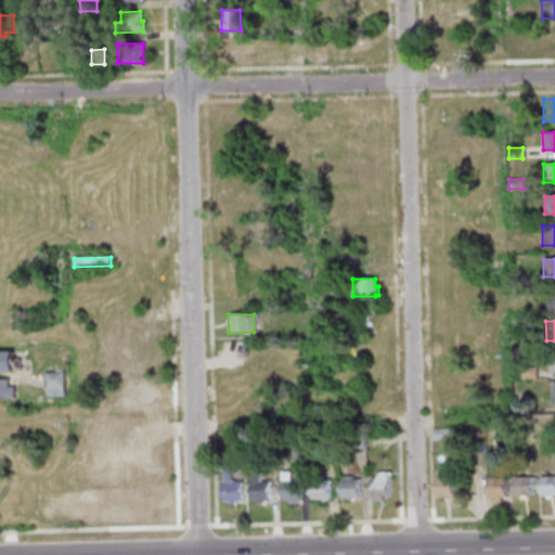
[(0,351),(0,372),(14,372),(13,351),(0,351)]
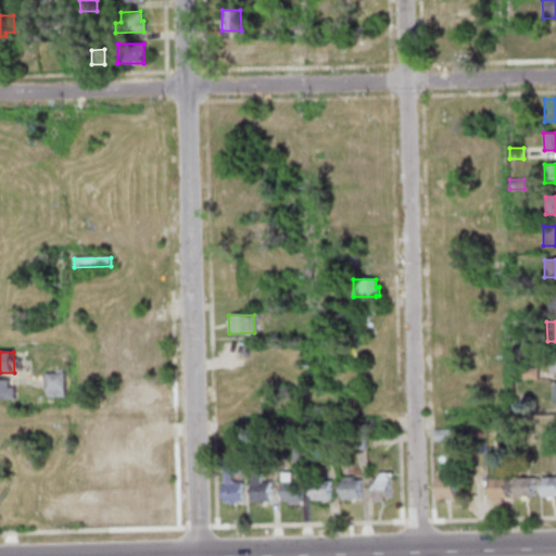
[(535,367),(535,378),(518,378),(518,367),(535,367)]
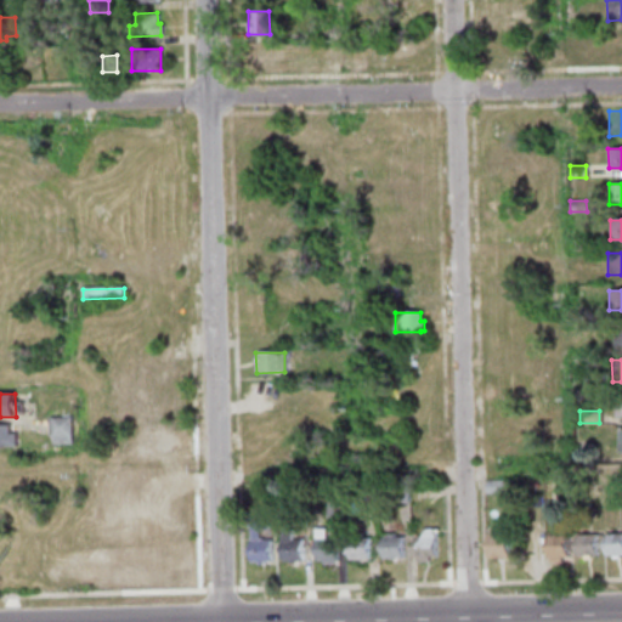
[(47,417),(47,444),(72,444),(72,417),(47,417)]
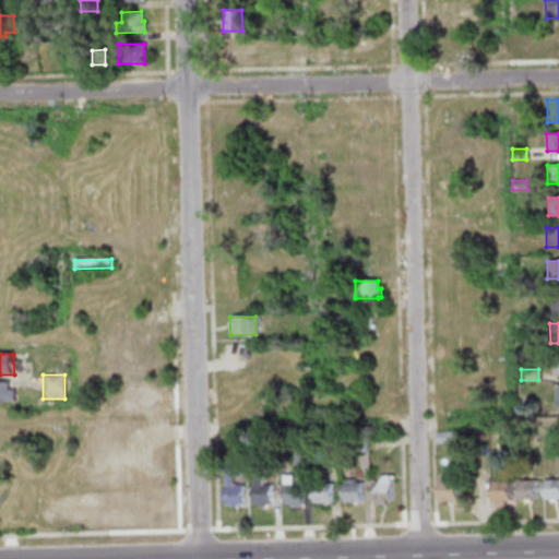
[(0,381),(8,381),(9,390),(14,390),(14,401),(0,401),(0,381)]
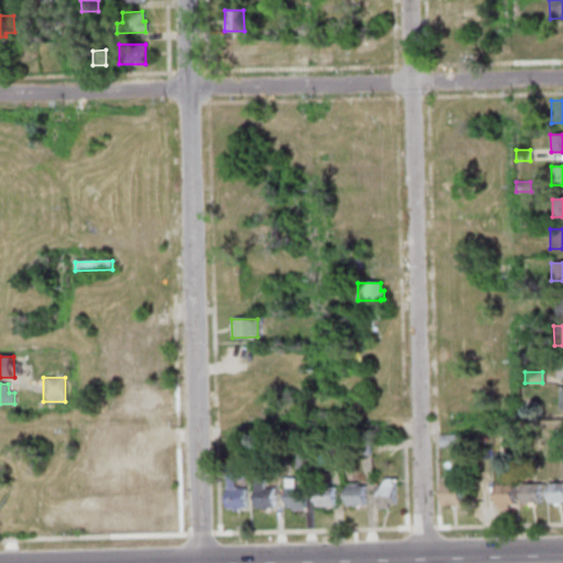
[(439,435),(454,435),(454,446),(439,446),(439,435)]
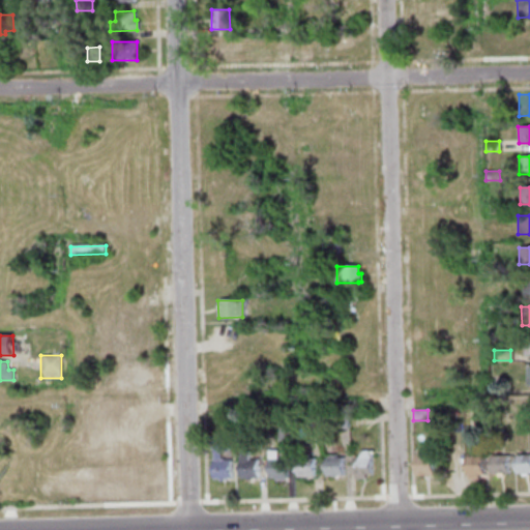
[(308,430),(308,413),(319,413),(319,430),(308,430)]
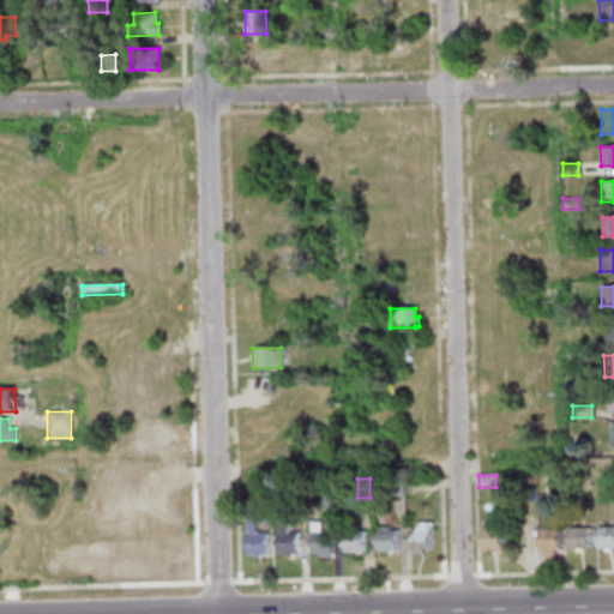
[(391,479),(402,479),(402,493),(391,494),(391,479)]
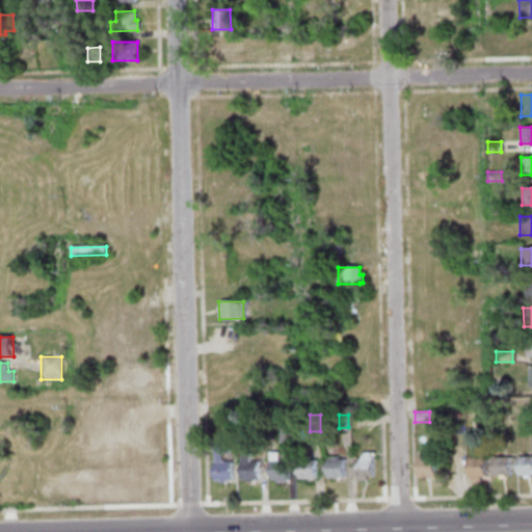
[(248,430),(247,417),(258,416),(258,429),(248,430)]
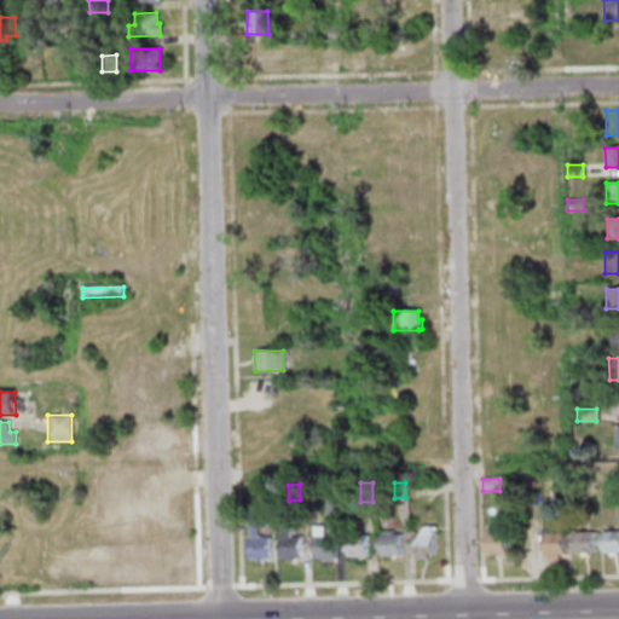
[(324,516),(324,497),(339,497),(340,515),(324,516)]
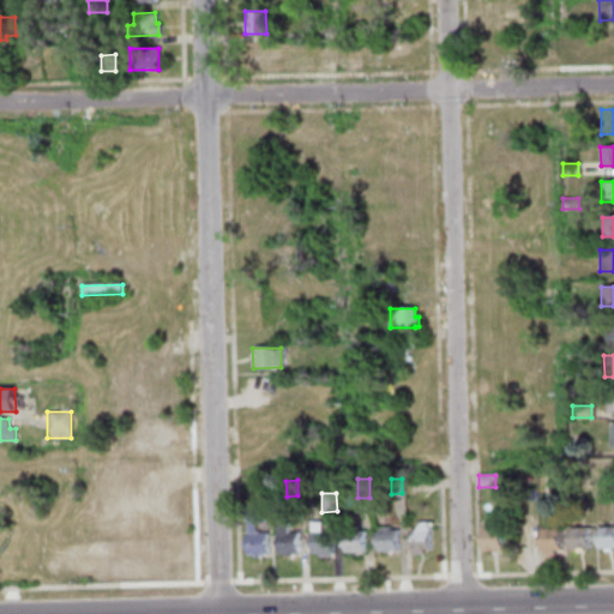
[(247,555),(246,506),(262,506),(262,523),(253,523),(253,534),(265,534),(266,554),(247,555)]
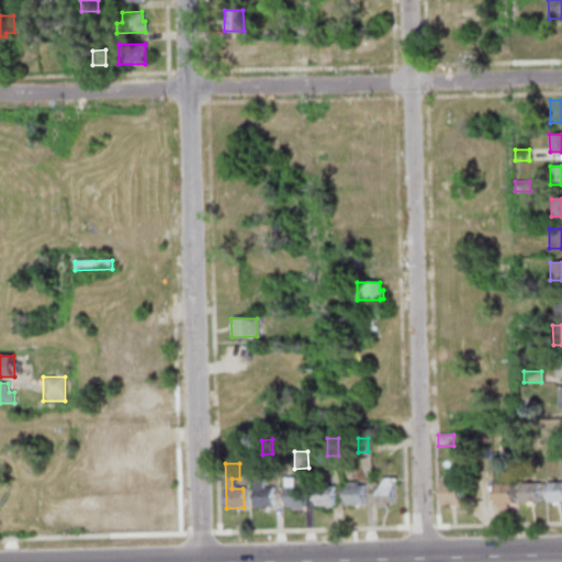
[(284,506),(284,478),(293,478),(293,487),(302,487),(303,509),(291,509),(291,506),(284,506)]
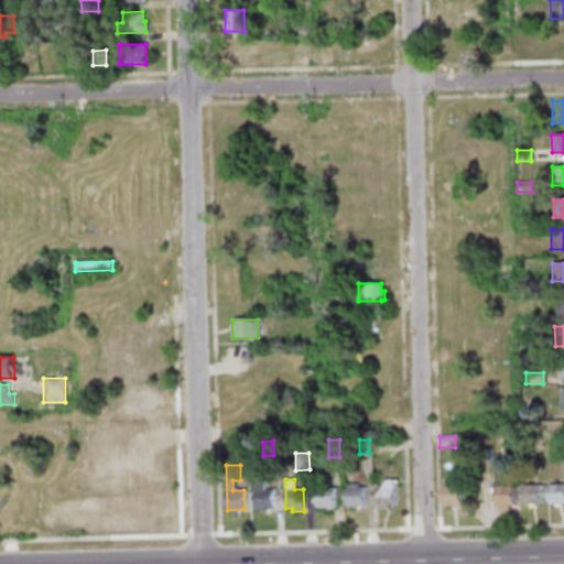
[(376,506),(376,487),(382,487),(382,479),(393,479),(394,505),(387,505),(387,509),(378,509),(378,506),(376,506)]
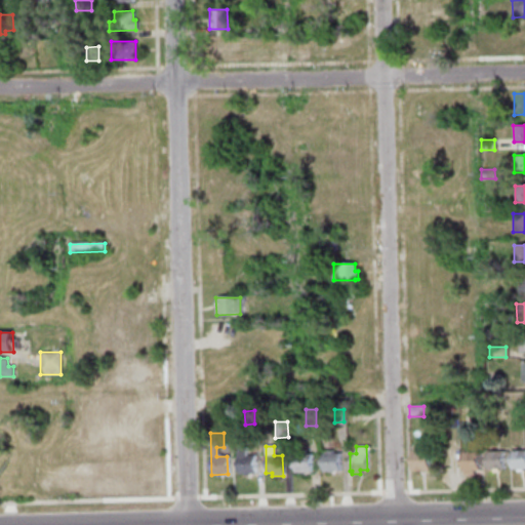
[(246,447),(246,455),(254,455),(254,473),(238,473),(237,447),(246,447)]
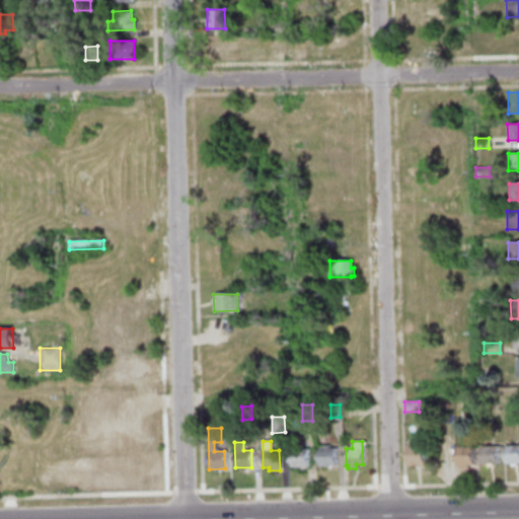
[(301,443),(301,449),(307,449),(307,466),(291,466),(291,443),(301,443)]
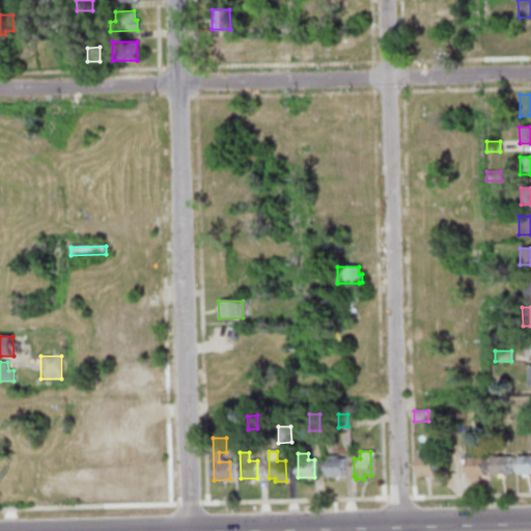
[(335,455),(335,458),(342,458),(342,476),(326,476),(326,455),(335,455)]
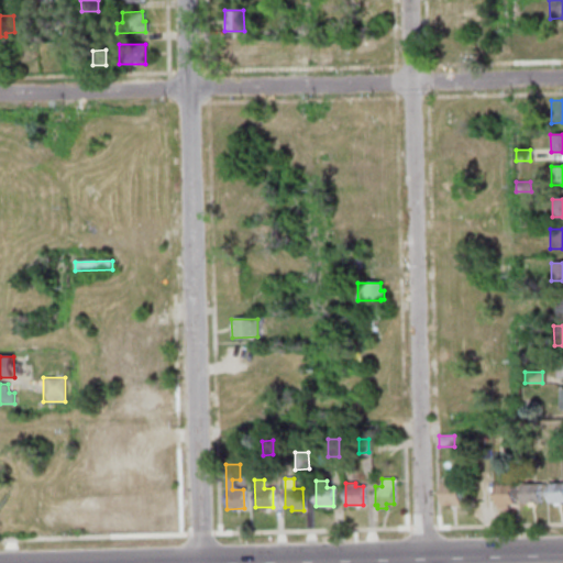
[(562,501),(548,503),(548,483),(562,483),(562,501)]
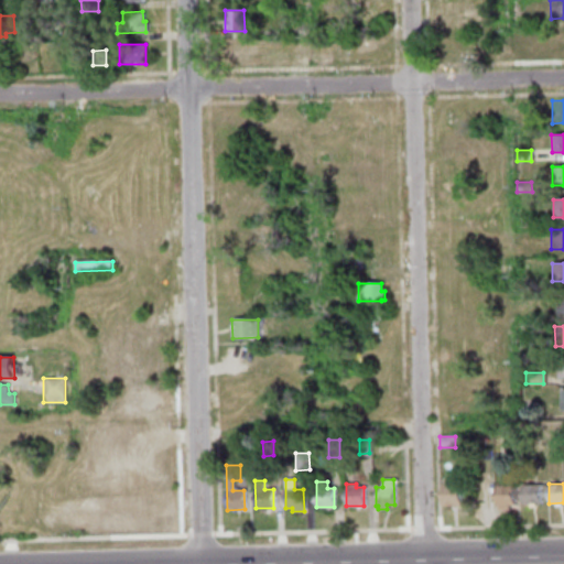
[(522,485),(540,485),(541,503),(522,503),(522,485)]
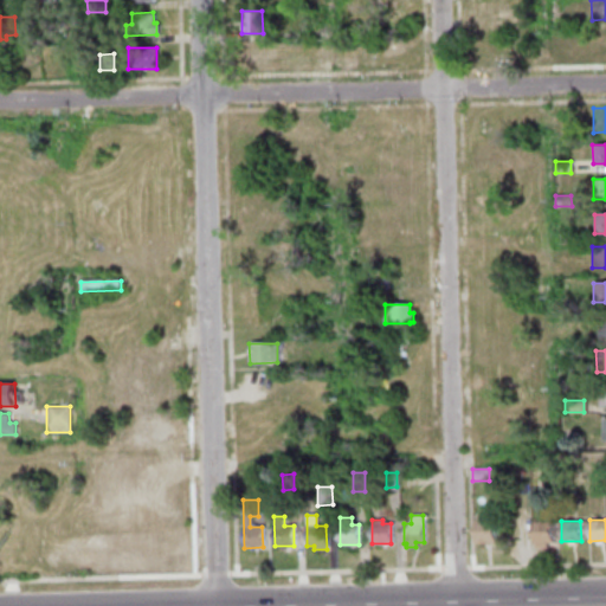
[(533,543),(532,522),(552,522),(552,543),(546,543),(546,548),(535,548),(535,543),(533,543)]
